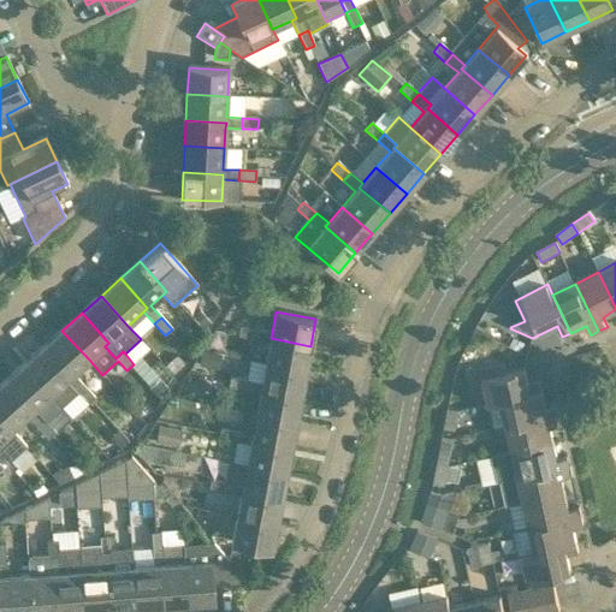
[(254,340),(256,331),(240,327),(238,337),(254,340)]
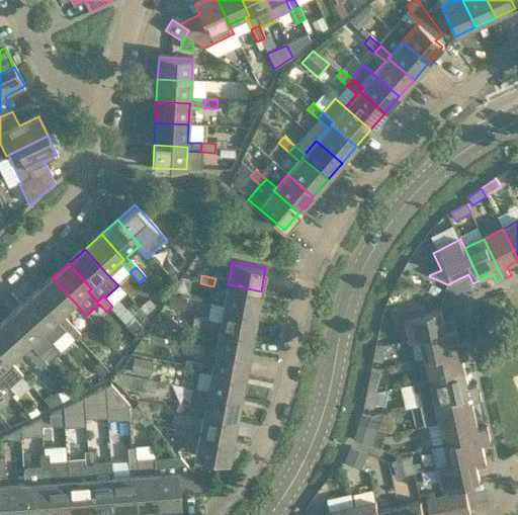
[(75,303),(52,278),(35,292),(58,318),(55,321),(64,331),(70,325),(61,315),(75,303)]
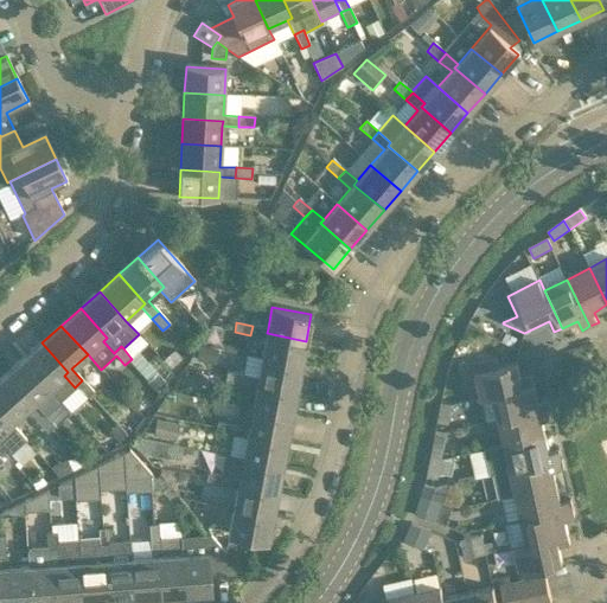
[(301,366),(306,341),(267,333),(268,328),(253,326),(250,335),(266,338),(262,358),(301,366)]
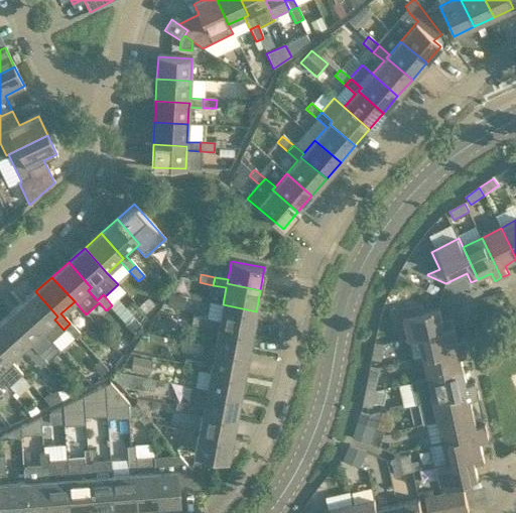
[(57,316),(35,291),(19,306),(52,344),(66,332),(63,330),(54,319),(57,316)]
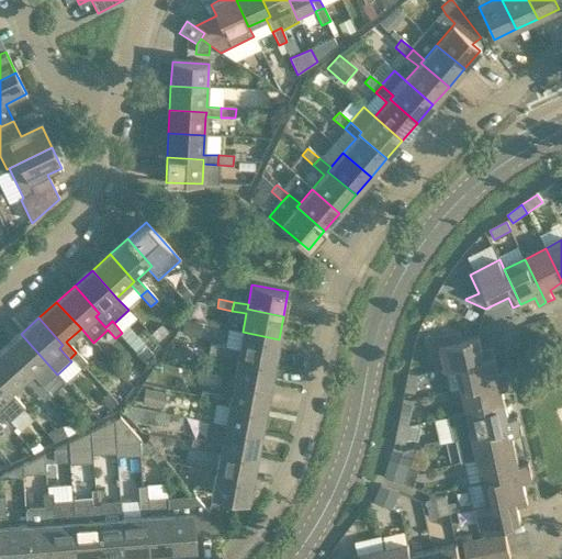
[(274,362),(279,339),(243,332),(239,351),(238,356),(274,362)]
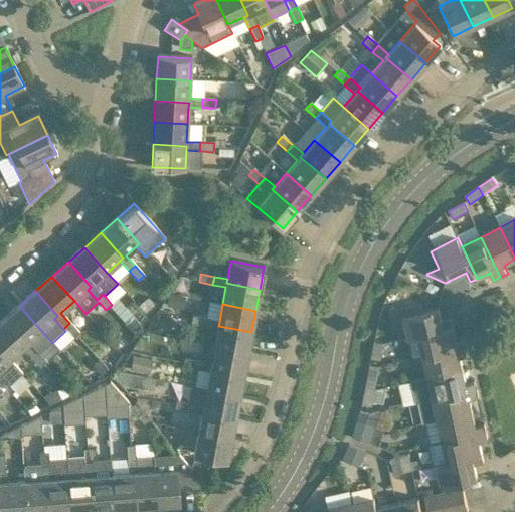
[(52,343),(19,306),(3,320),(25,345),(22,348),(31,358),(37,352),(39,354),(52,343)]
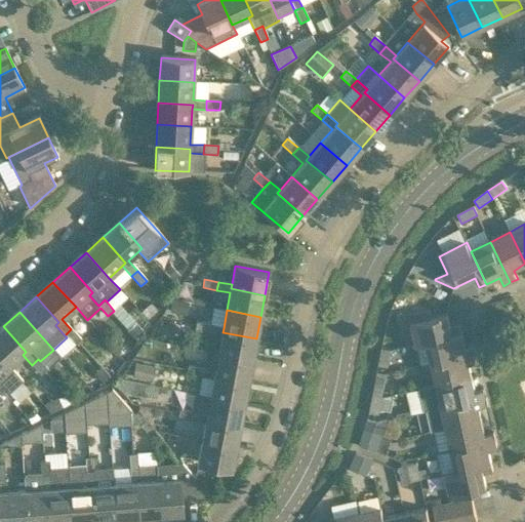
[(410,316),(414,336),(417,346),(427,344),(462,335),(460,327),(450,329),(447,315),(432,319),(430,312),(410,316)]
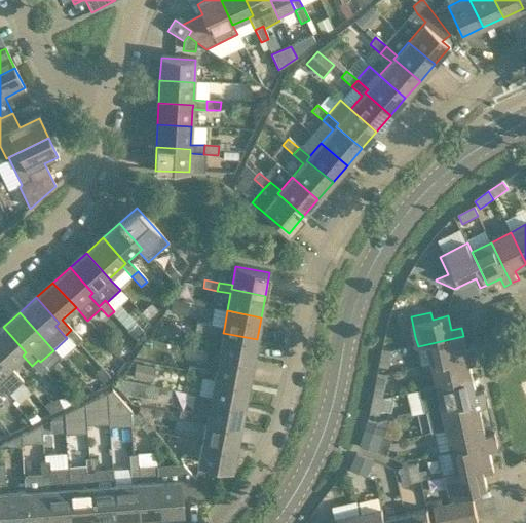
[(209,334),(211,326),(196,323),(195,332),(209,334)]
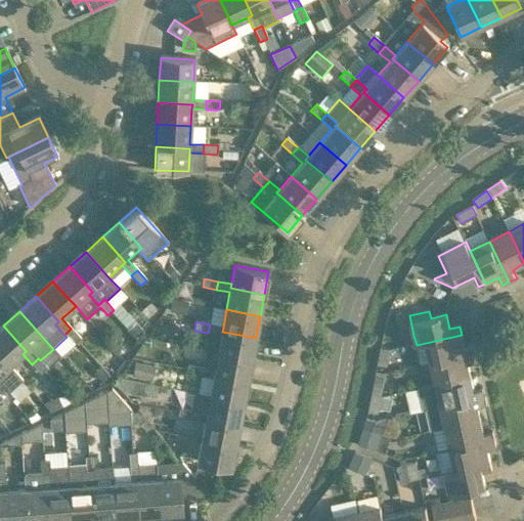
[(252,359),(256,338),(222,332),(223,328),(210,324),(208,333),(221,336),(218,353),(252,359)]
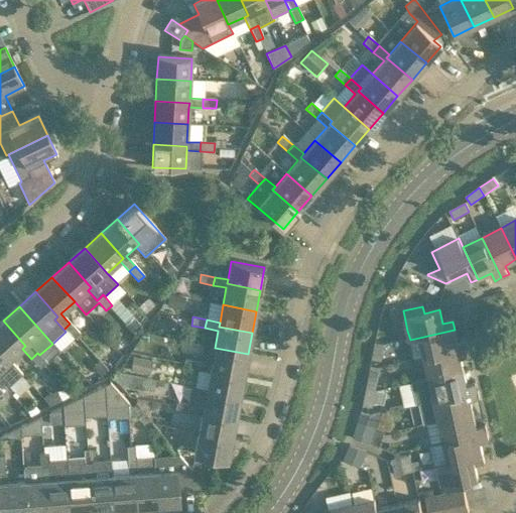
[(25,346),(3,321),(0,323),(0,350),(9,360),(22,349),(25,346)]
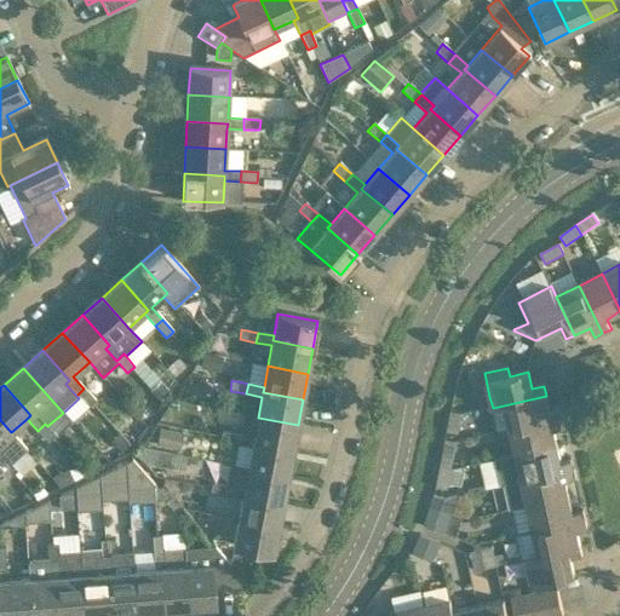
[(96,402),(84,389),(76,396),(79,398),(87,408),(96,402)]
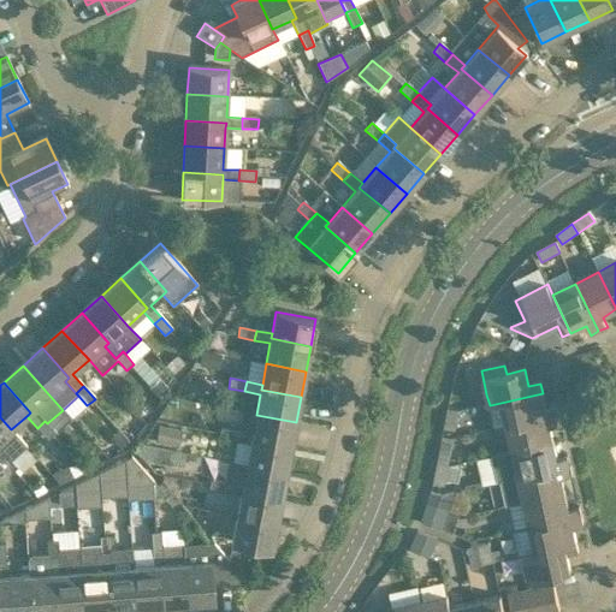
[(546,409),(543,393),(501,403),(507,428),(558,416),(556,406),(546,409)]
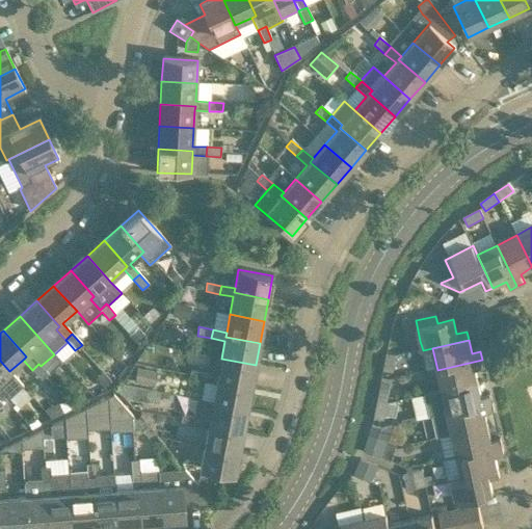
[(396,356),(387,354),(383,371),(393,373),(396,356)]
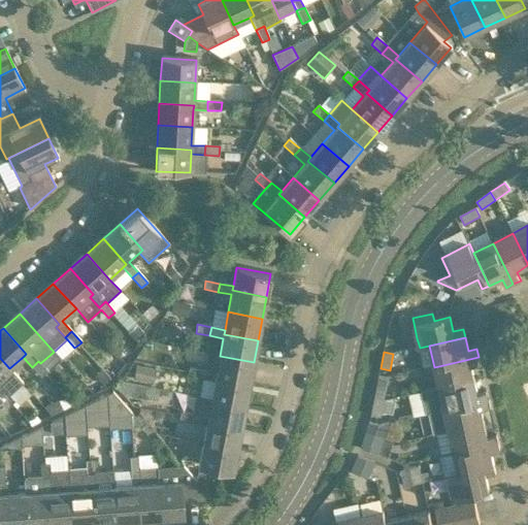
[(250,385),(254,362),(220,356),(217,373),(216,378),(250,385)]
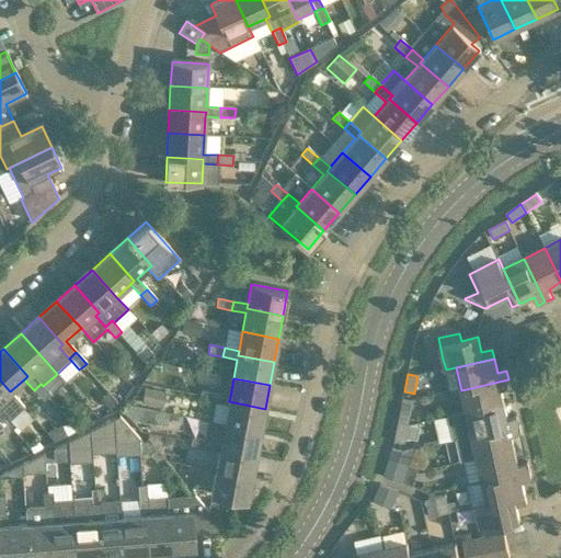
[(501,389),(511,387),(508,379),(461,390),(467,413),(504,405),(501,389)]
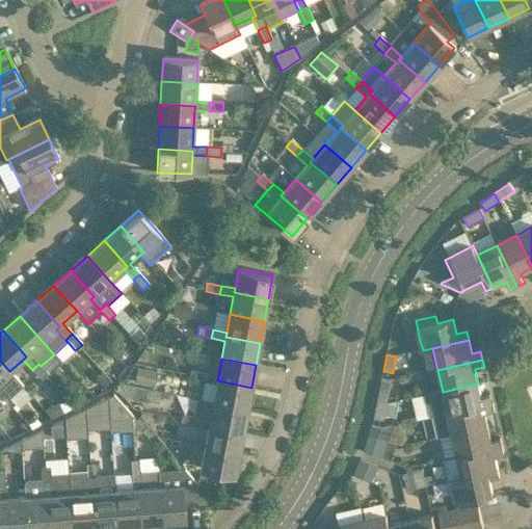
[(23,387),(9,371),(0,361),(0,398),(5,394),(9,399),(23,387)]
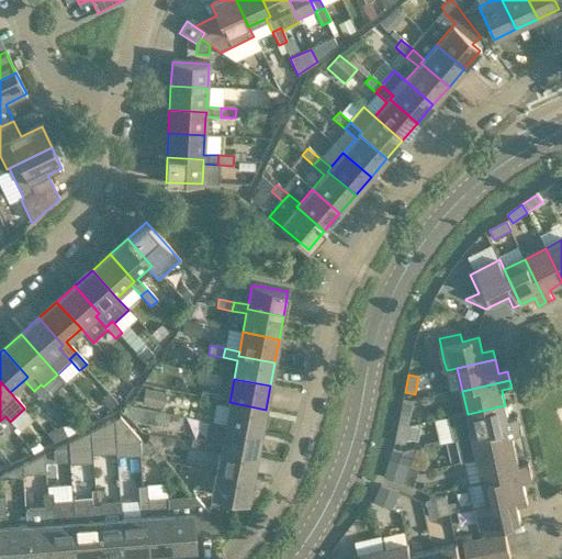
[(43,387),(41,384),(34,391),(44,402),(51,397),(43,387)]
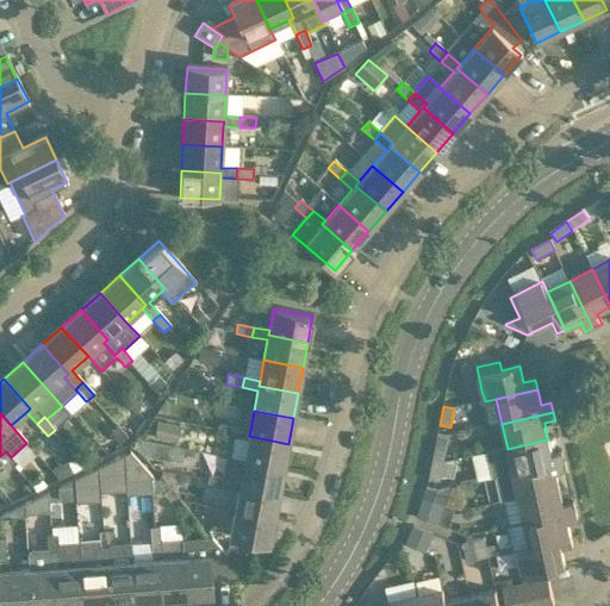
[(156,424),(154,442),(175,445),(179,428),(156,424)]
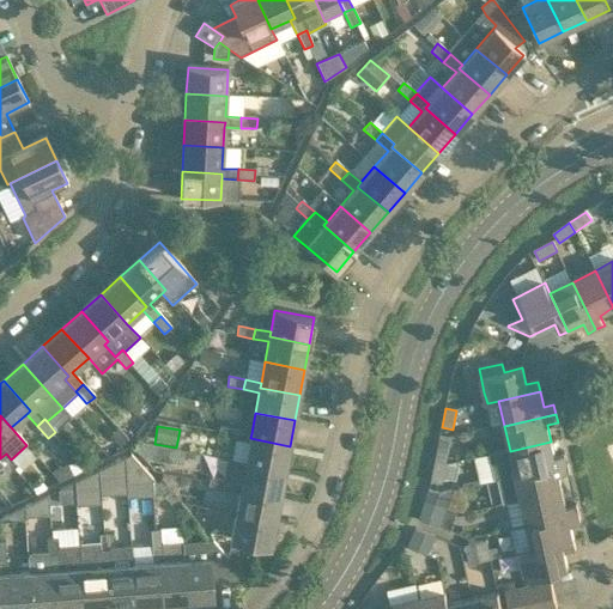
[(234,440),(236,431),(219,427),(218,437),(234,440)]
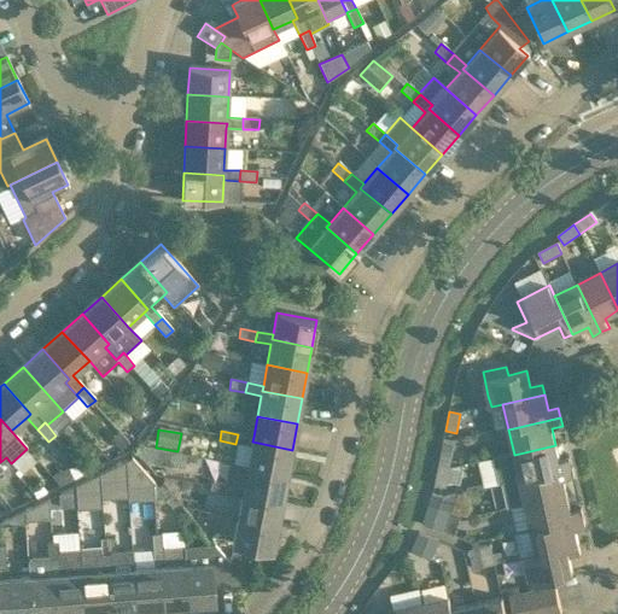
[(287,475),(292,450),(252,442),(254,437),(238,434),(235,444),(251,446),(248,468),(287,475)]
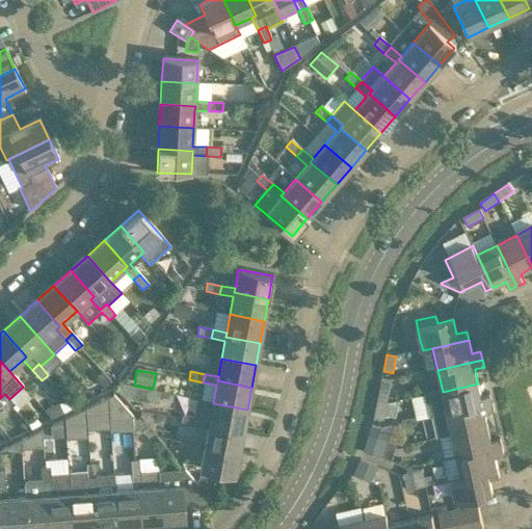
[(493,403),(490,395),(481,397),(478,384),(443,392),(427,395),(432,417),(493,403)]
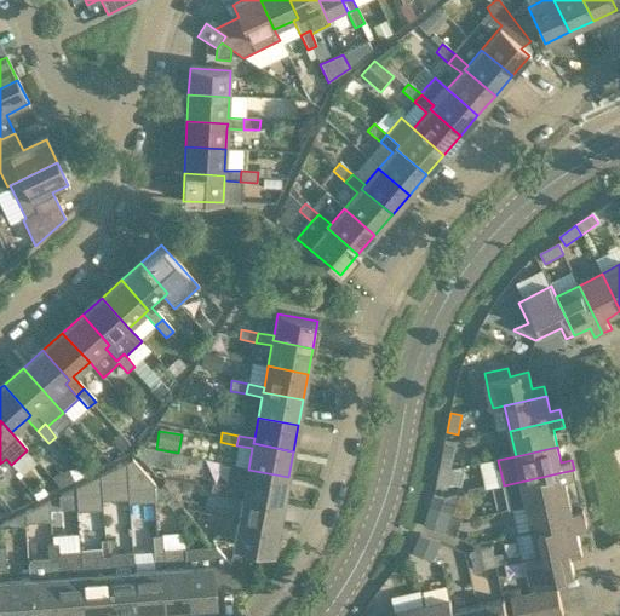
[(451,471),(454,452),(443,449),(440,468),(451,471)]
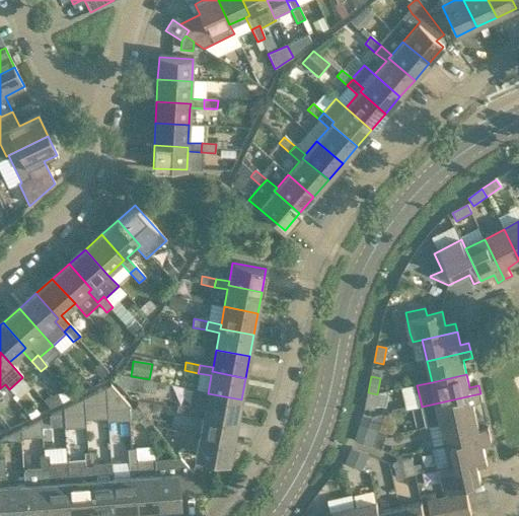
[(0,396),(2,394),(8,400),(14,394),(5,384),(0,388),(0,396)]
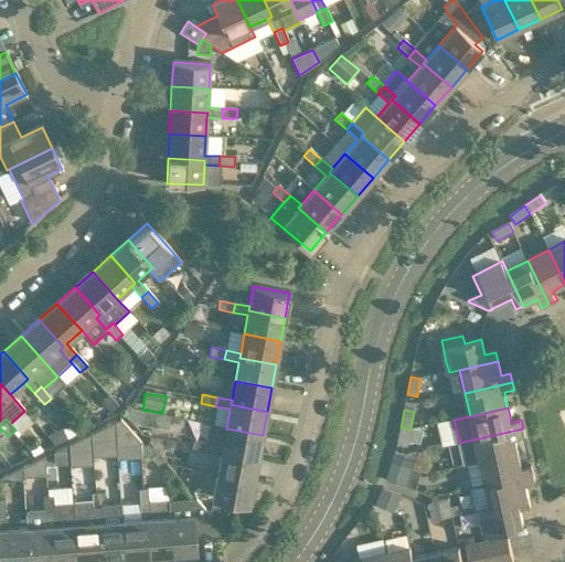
[(407,447),(411,430),(401,427),(396,446),(407,447)]
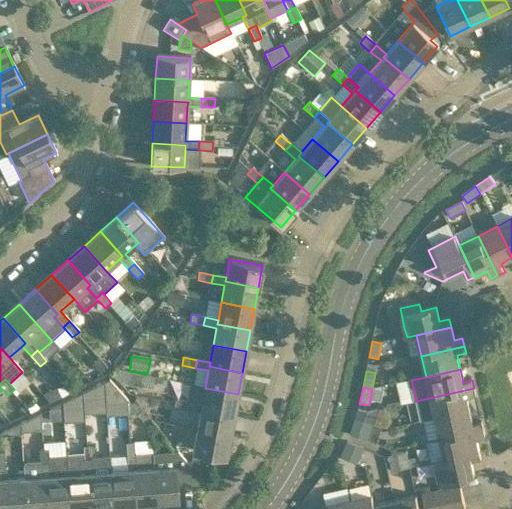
[(234,415),(238,394),(205,388),(202,405),(201,409),(234,415)]
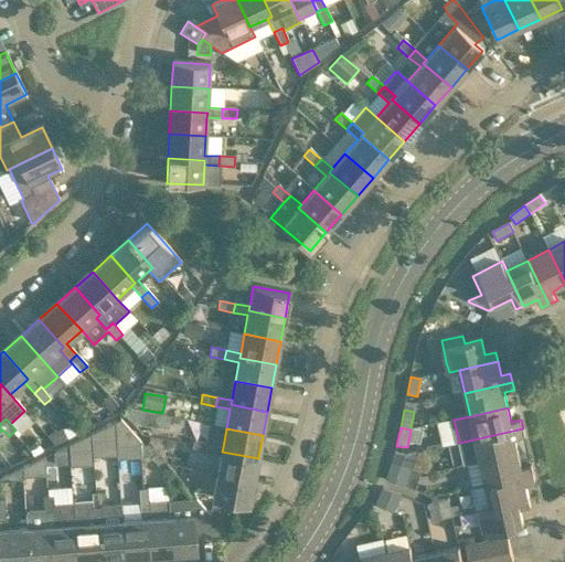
[(480,463),(519,454),(515,439),(524,437),(523,428),(459,443),(465,466),(480,463)]
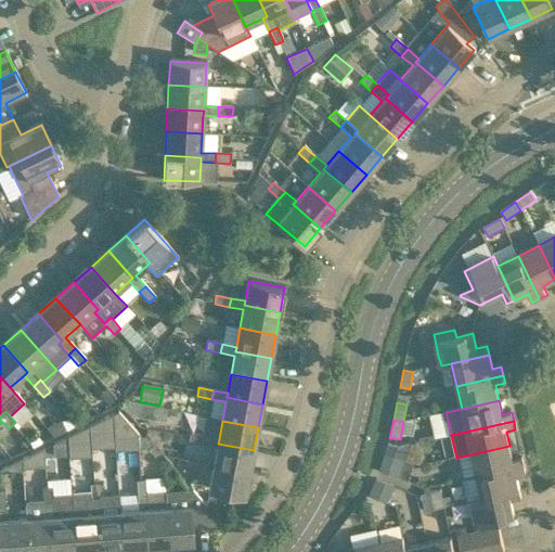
[(203,446),(205,436),(190,434),(188,443),(203,446)]
